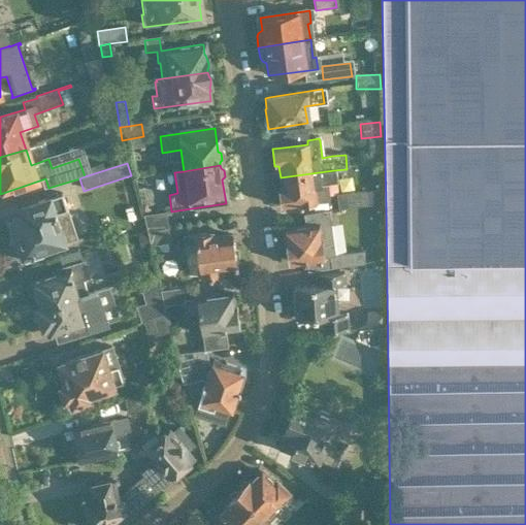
[(335,184),(334,170),(281,177),(282,188),(277,189),(281,207),(310,203),(328,200),(325,185),(335,184)]
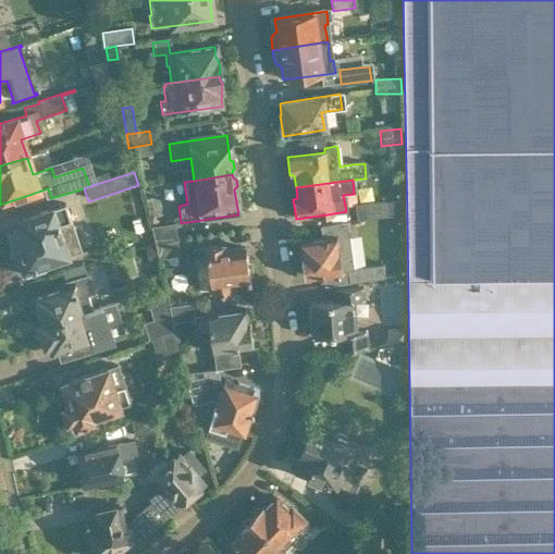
[(406,218),(406,201),(384,204),(384,201),(354,206),(356,221),(406,218)]
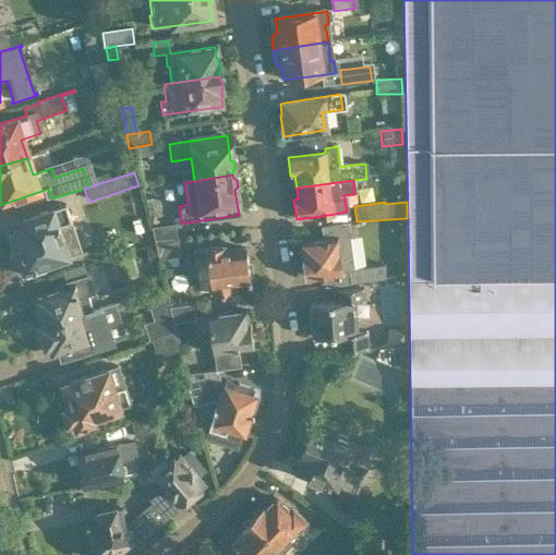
[(23,229),(10,233),(16,255),(15,258),(17,266),(21,267),(24,279),(37,275),(35,267),(51,263),(80,254),(64,206),(57,209),(43,214),(20,220),(23,229)]
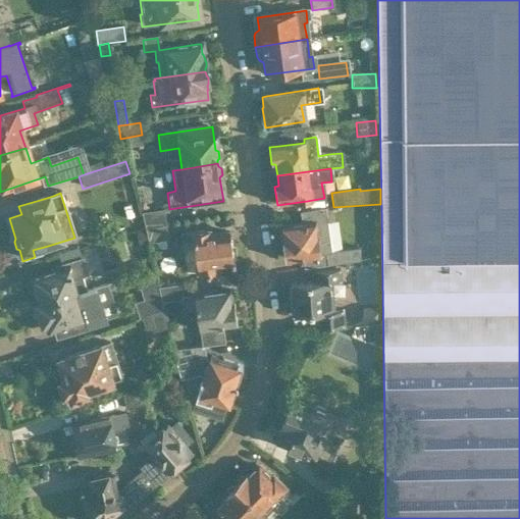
[(330,253),(324,209),(299,213),(301,225),(280,228),(286,261),(325,255),(327,267),(360,262),(358,249),(330,253)]
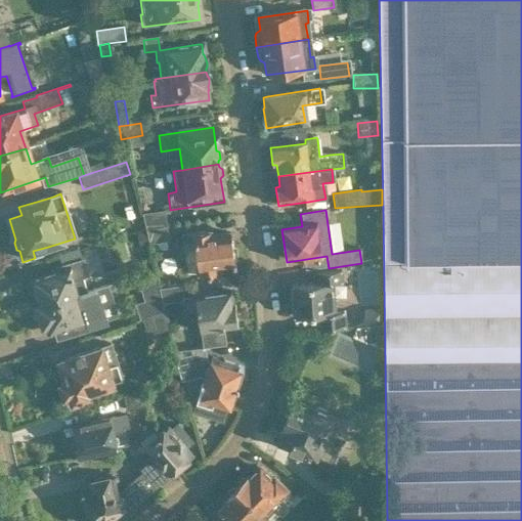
[(164,211),(143,215),(146,230),(166,227),(164,211)]
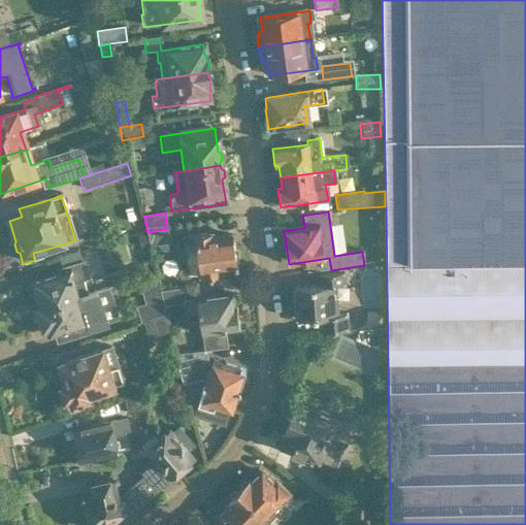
[(167,229),(148,232),(150,245),(169,243),(167,229)]
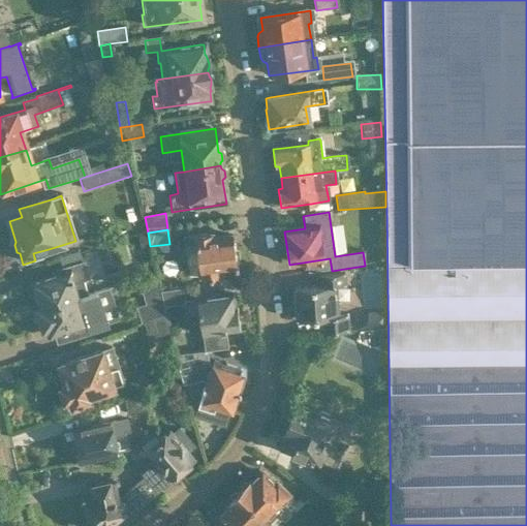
[(209,235),(183,239),(185,251),(195,250),(199,278),(218,276),(217,268),(238,266),(236,251),(233,252),(230,237),(210,240),(209,235)]
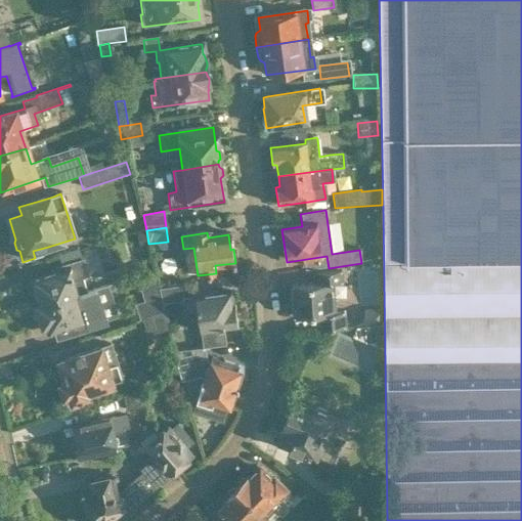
[(86,294),(81,277),(85,275),(78,251),(58,256),(62,268),(52,271),(54,274),(31,281),(39,307),(39,308),(86,294)]
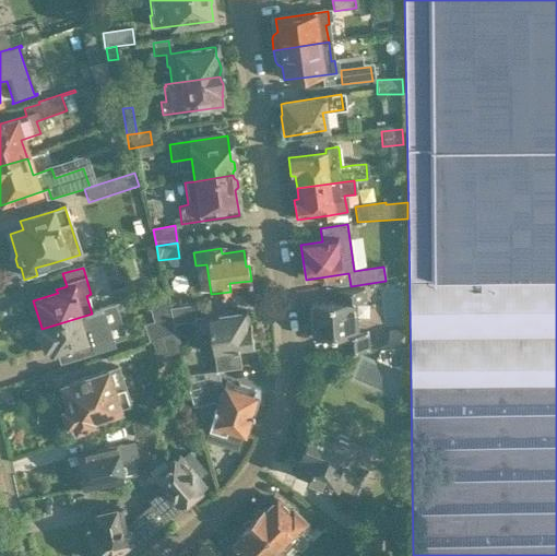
[(365,303),(364,291),(333,293),(334,304),(309,306),(311,340),(336,338),(338,354),(369,352),(367,333),(357,334),(355,304),(365,303)]
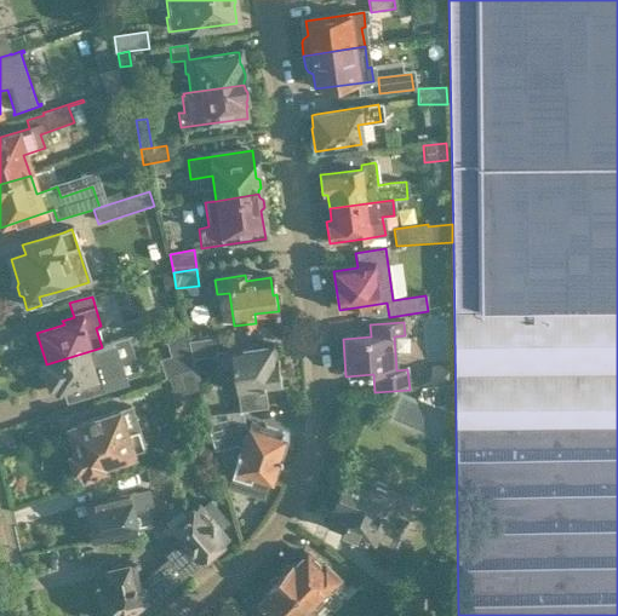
[(227,337),(186,343),(189,360),(213,357),(216,370),(230,368),(233,390),(234,390),(238,413),(240,412),(265,409),(263,386),(278,384),(275,361),(270,362),(269,345),(228,351),(227,337)]
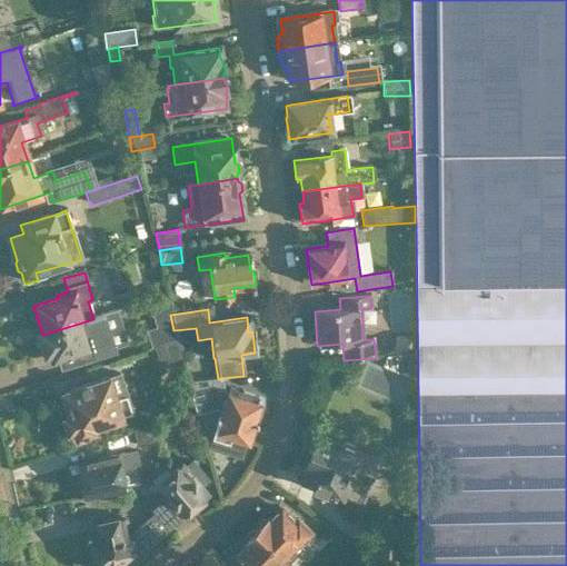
[(117,311),(93,319),(42,335),(42,334),(39,335),(40,339),(38,343),(40,350),(45,350),(46,355),(49,355),(51,363),(60,359),(61,365),(78,359),(79,363),(100,356),(109,354),(109,351),(127,346),(117,311)]
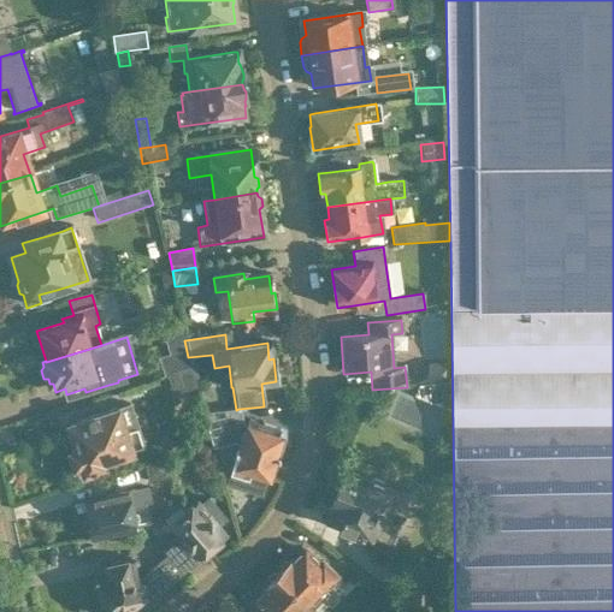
[(160,360),(165,376),(190,369),(187,352),(160,360)]
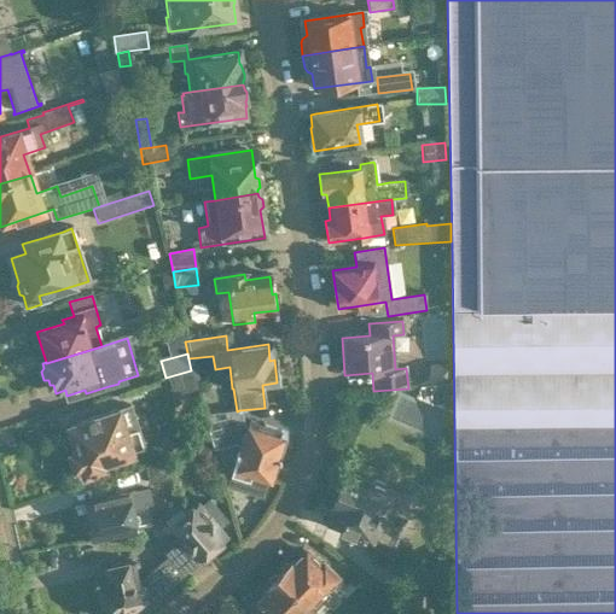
[(191,370),(166,378),(170,396),(196,390),(191,370)]
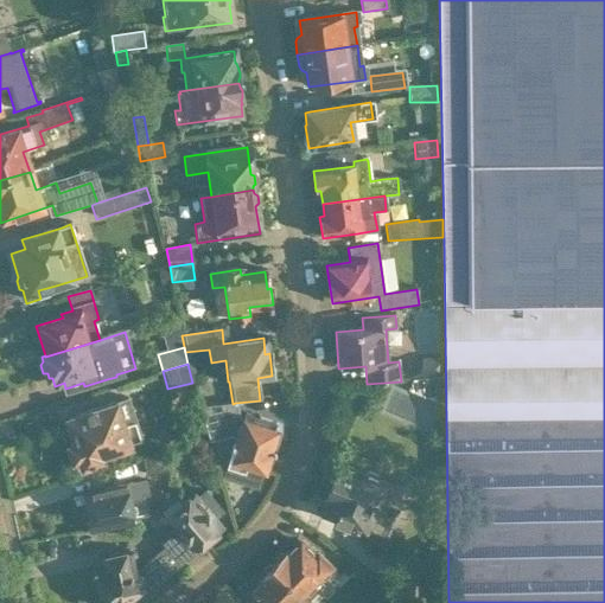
[(100,456),(142,442),(128,399),(67,419),(75,444),(68,447),(72,461),(80,459),(82,467),(101,461),(100,456)]
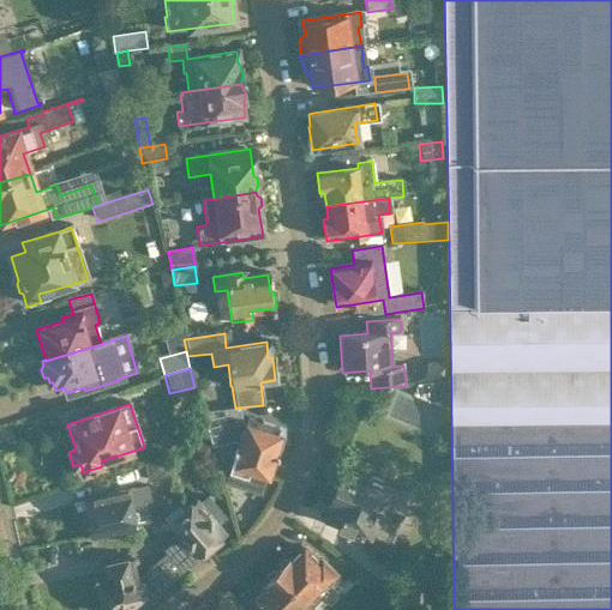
[(235,409),(202,412),(211,448),(232,442),(237,445),(235,451),(233,450),(231,454),(233,454),(228,471),(229,472),(246,477),(249,473),(268,479),(274,458),(276,459),(277,454),(283,434),(262,427),(262,428),(246,422),(245,427),(243,426),(238,408),(235,409)]
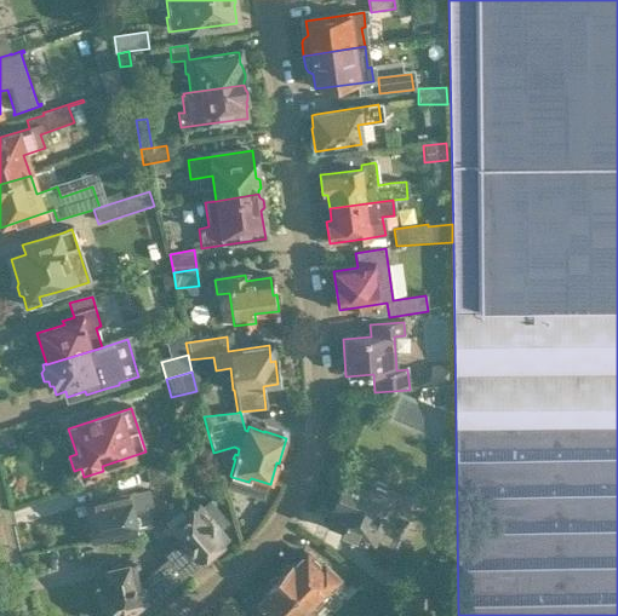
[(146,467),(150,487),(171,482),(165,461),(146,467)]
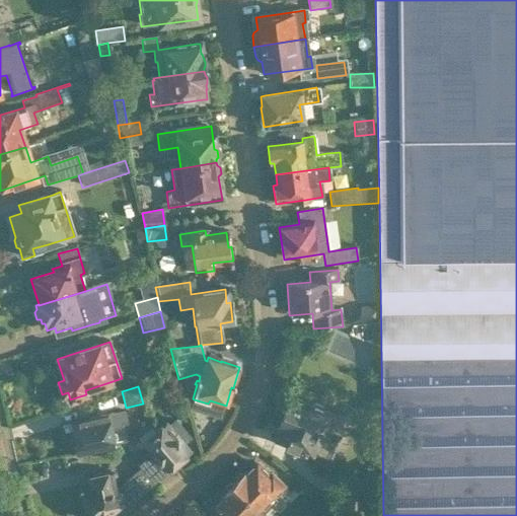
[(278,427),(273,440),(312,455),(313,452),(329,458),(338,436),(322,430),(328,414),(322,412),(321,410),(313,406),(311,408),(289,398),(284,413),(281,412),(276,427),(278,427)]
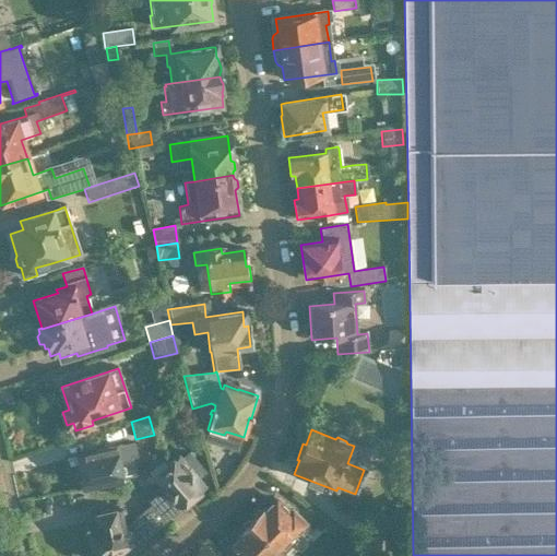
[(119,462),(130,460),(130,459),(134,458),(132,445),(128,446),(74,456),(78,473),(75,475),(78,484),(80,486),(81,488),(122,481),(119,462)]
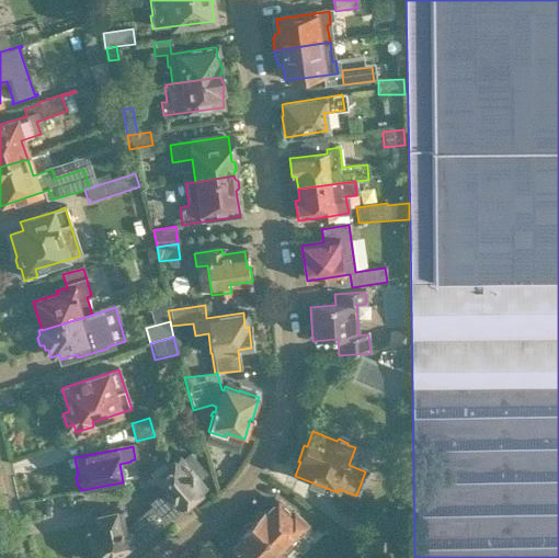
[(151,475),(166,491),(179,511),(204,489),(197,482),(205,476),(189,457),(182,463),(179,459),(167,469),(163,465),(151,475)]
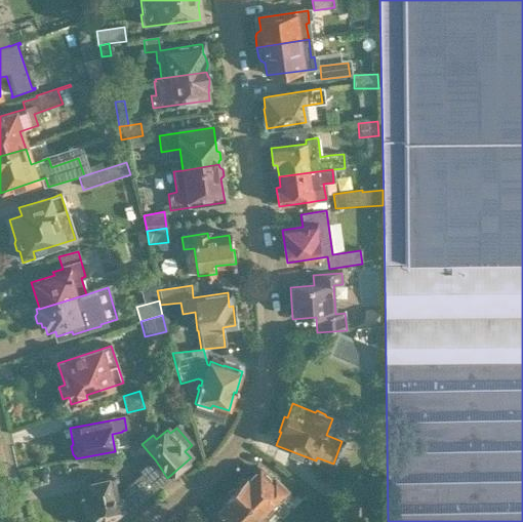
[(155,488),(157,487),(167,478),(155,459),(141,471),(144,475),(129,487),(118,495),(117,494),(113,478),(94,482),(88,484),(89,491),(81,493),(87,521),(106,521),(124,507),(128,511),(146,496),(155,488)]
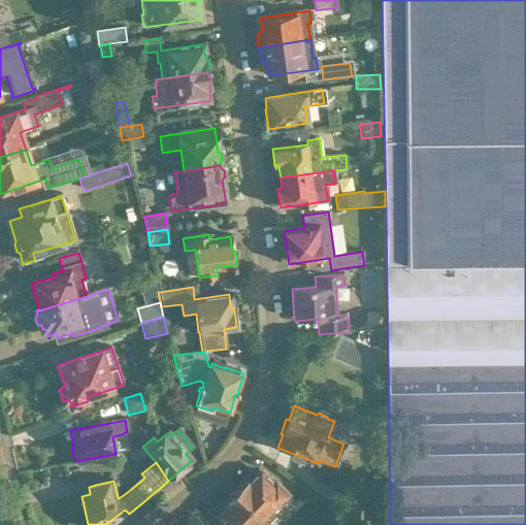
[(237,492),(236,493),(267,523),(280,511),(273,505),(277,501),(287,511),(293,503),(287,498),(284,495),(273,485),(271,487),(259,474),(249,485),(248,483),(244,485),(241,485),(237,489),(237,492)]
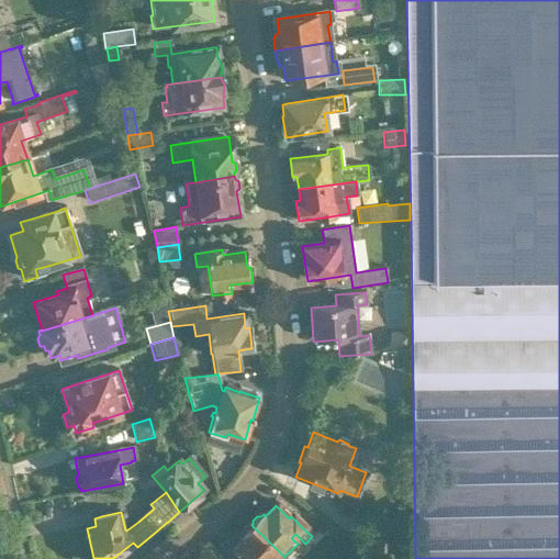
[(283,558),(284,557),(252,525),(249,528),(246,527),(241,532),(241,536),(239,537),(242,539),(232,549),(241,558),(283,558)]
